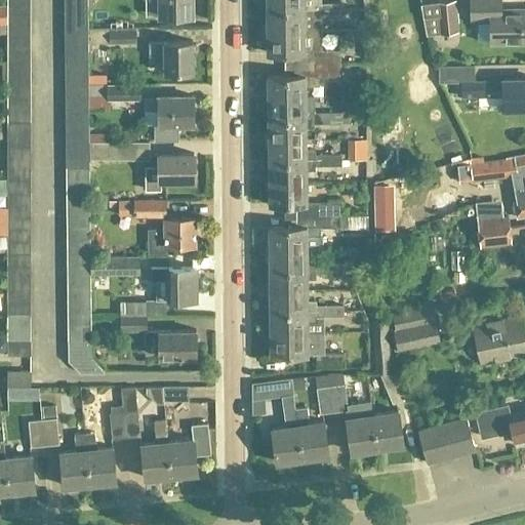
[(159,0),(160,16),(193,16),(192,0),(159,0)]
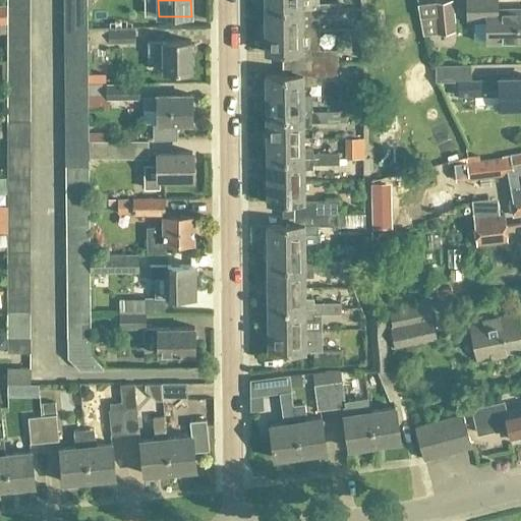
[(265,0),(266,10),(311,9),(311,15),(320,14),(325,14),(325,7),(320,6),(320,0),(265,0)]
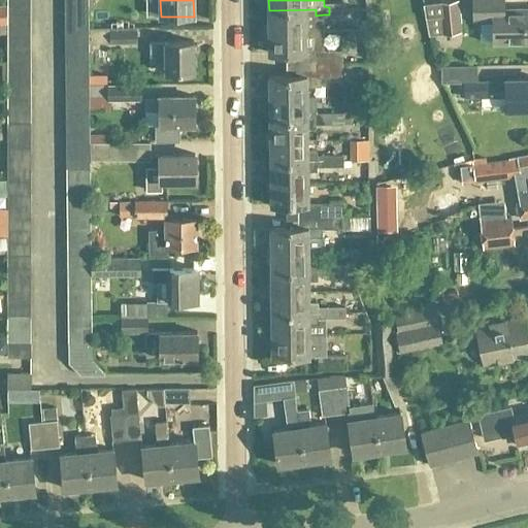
[(503,0),(474,0),(475,20),(493,20),(494,41),(527,40),(527,8),(503,9),(503,0)]
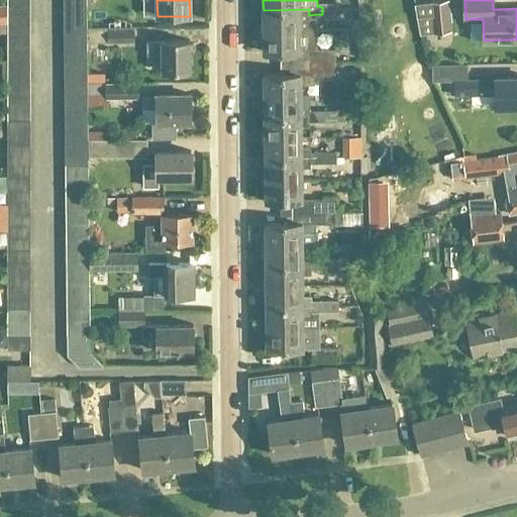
[(8,13),(30,13),(30,1),(8,1),(8,4),(8,13)]
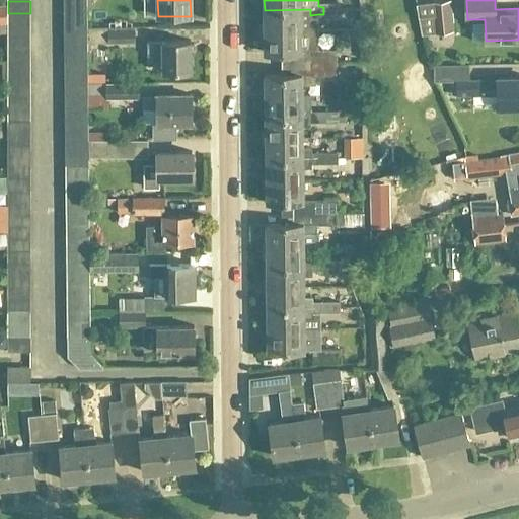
[(451,1),(430,3),(416,4),(417,13),(422,36),(454,32),(451,1)]
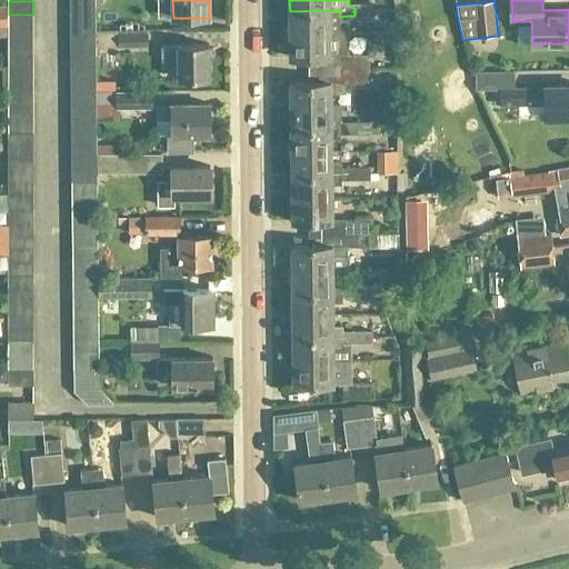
[(69,2),(70,15),(95,15),(95,2),(69,2)]
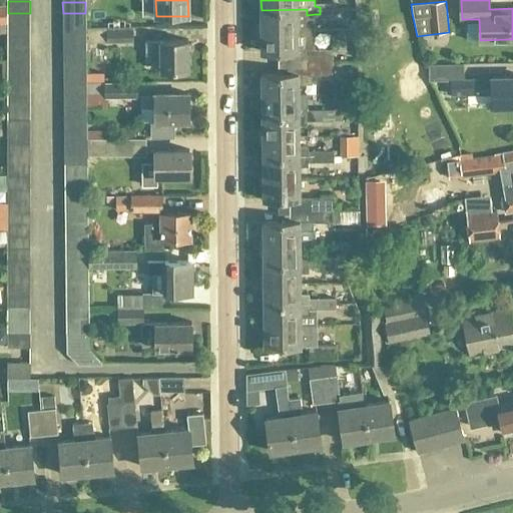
[(320,4),(320,7),(320,14),(334,14),(334,4),(320,4)]
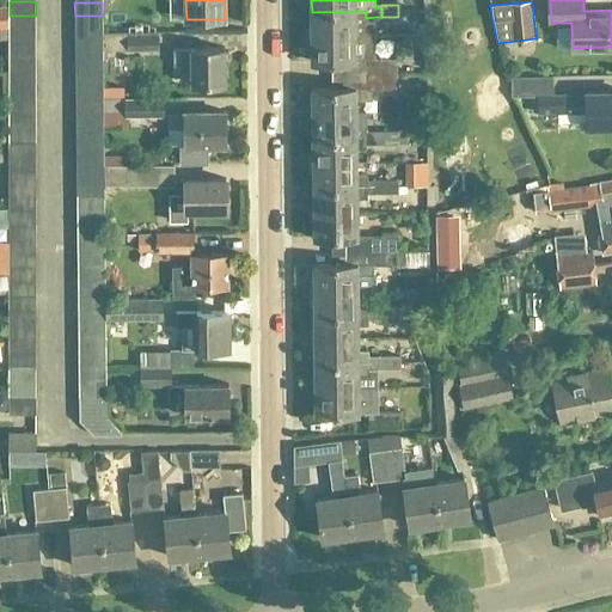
[(366,11),(312,12),(312,25),(308,26),(308,36),(375,35),(375,17),(366,18),(366,11)]
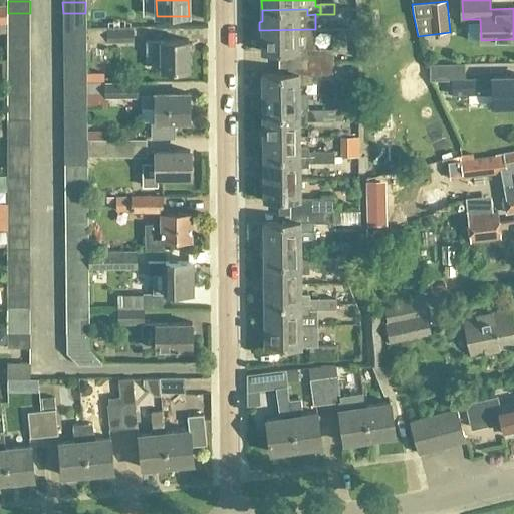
[(30,25),(30,13),(8,13),(8,17),(8,23),(8,25),(30,25)]
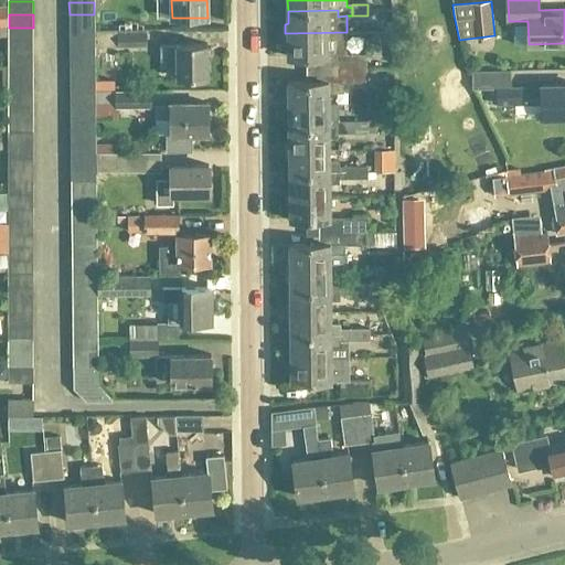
[(94,28),(94,14),(70,14),(70,28),(94,28)]
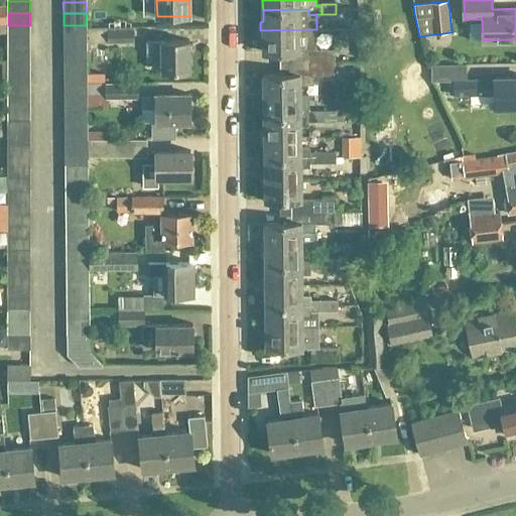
[(8,33),(8,37),(30,37),(30,25),(8,25),(8,33)]
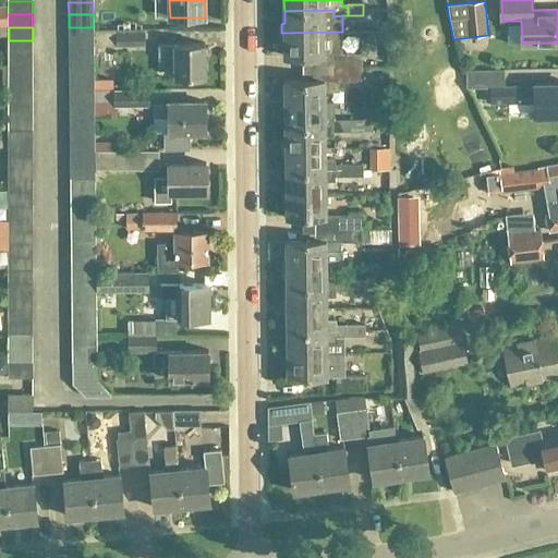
[(93,29),(93,27),(69,27),(69,40),(93,39),(93,29)]
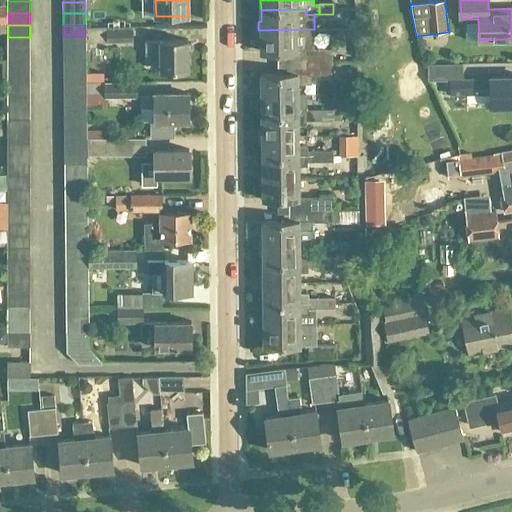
[(63,37),(63,48),(86,48),(85,43),(133,43),(132,27),(85,27),(85,36),(63,37)]
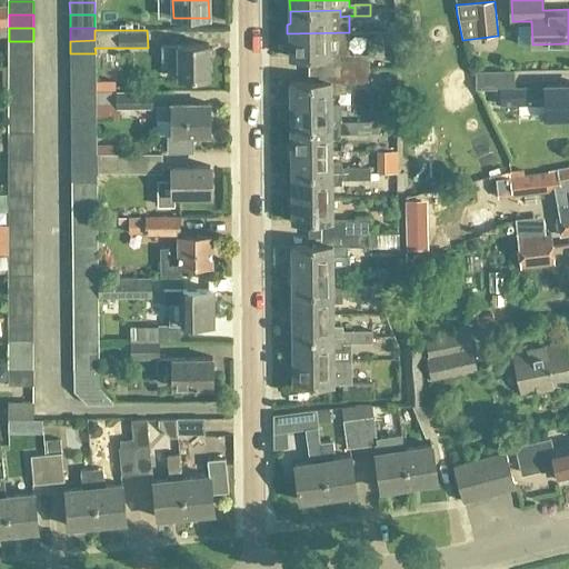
[(349,32),(287,33),(287,42),(290,42),(290,56),(310,57),(309,69),(371,69),(371,55),(349,55),(349,32)]
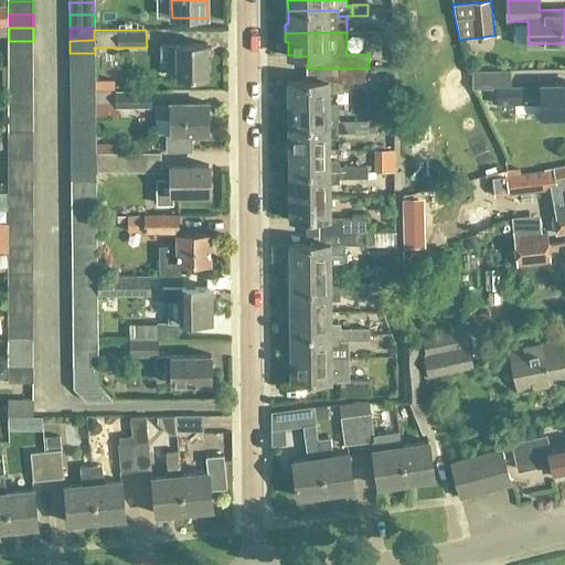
[(33,53),(33,41),(9,41),(9,53),(33,53)]
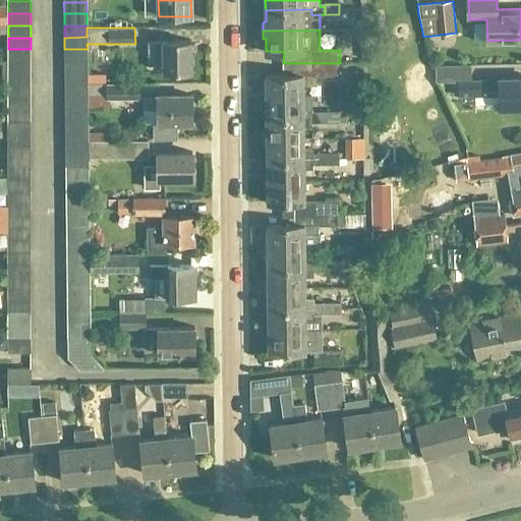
[(162,41),(148,41),(148,56),(163,55),(163,72),(191,71),(191,41),(163,41),(162,41)]
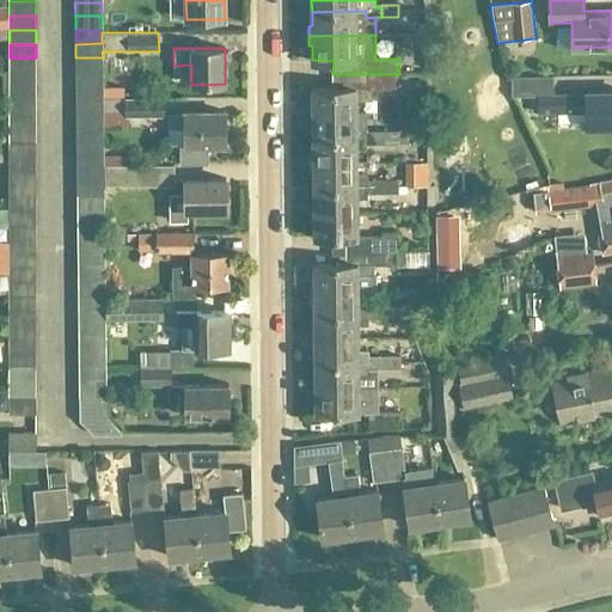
[(36,72),(36,57),(10,57),(10,72),(36,72)]
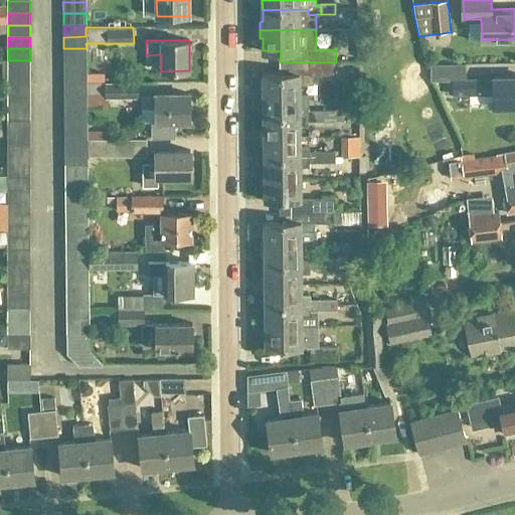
[(63,48),(63,60),(87,59),(87,50),(87,48),(63,48)]
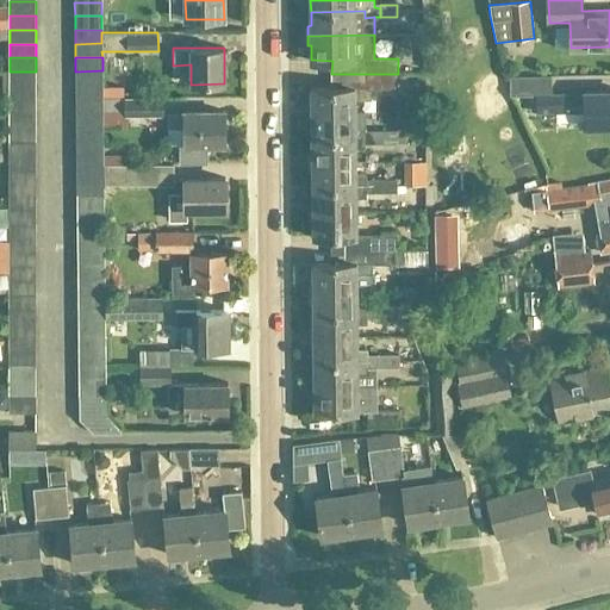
[(75,85),(103,85),(103,70),(75,72),(75,85)]
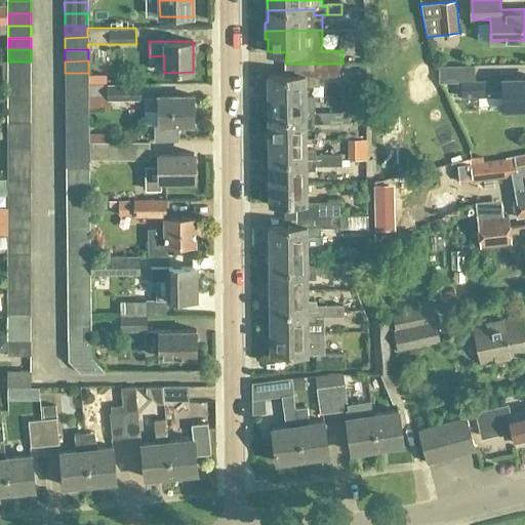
[(31,74),(31,62),(8,62),(8,74),(31,74)]
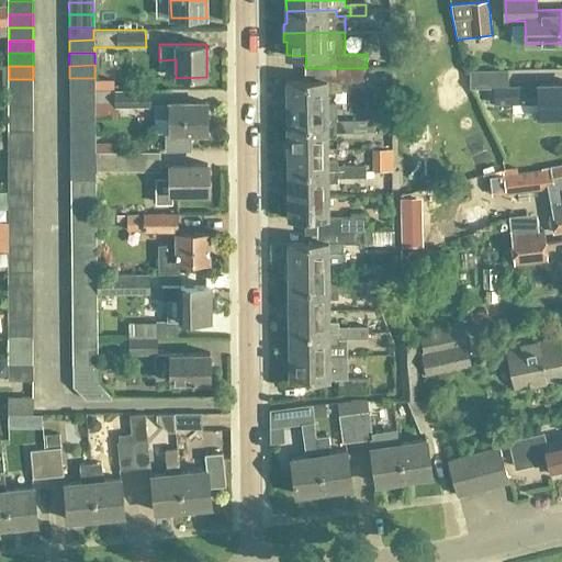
[(327,103),(327,92),(341,92),(341,81),(367,81),(367,68),(305,68),(305,80),(287,80),(288,96),(284,96),(284,103),(327,103)]
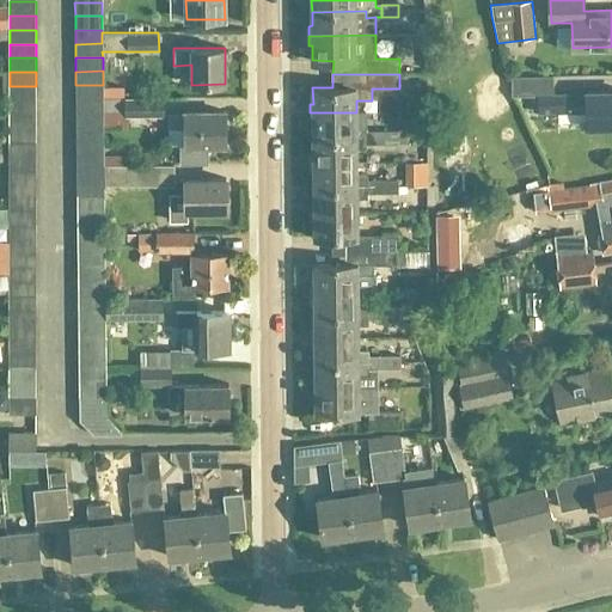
[(587,127),(592,127),(592,133),(609,133),(609,127),(611,126),(611,91),(587,91),(587,95),(563,95),(534,95),(533,77),(510,78),(512,97),(537,97),(538,115),(563,114),(563,111),(587,111),(587,127)]
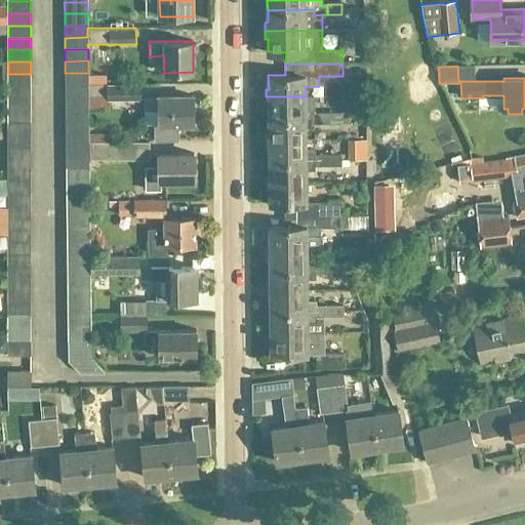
[(65,73),(65,85),(88,85),(88,76),(88,73),(65,73)]
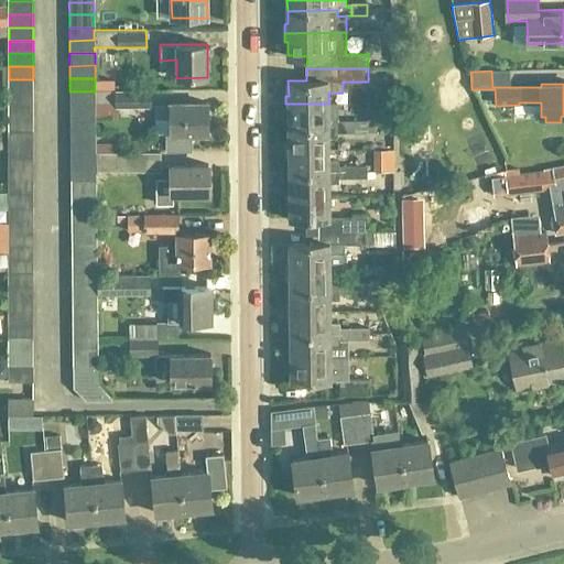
[(9,79),(9,93),(33,93),(33,79),(9,79)]
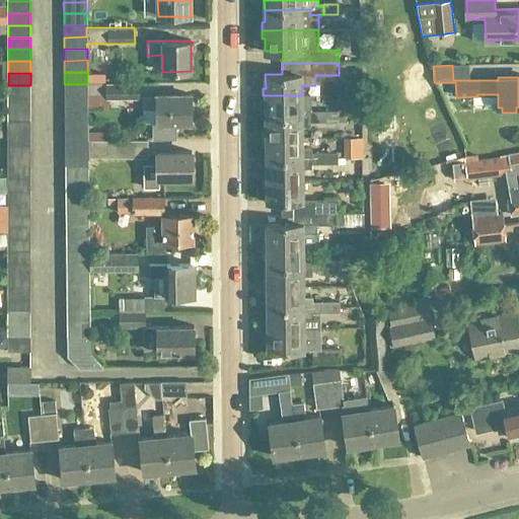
[(108,104),(108,100),(139,99),(140,83),(105,84),(105,83),(87,84),(87,95),(87,105),(108,104)]
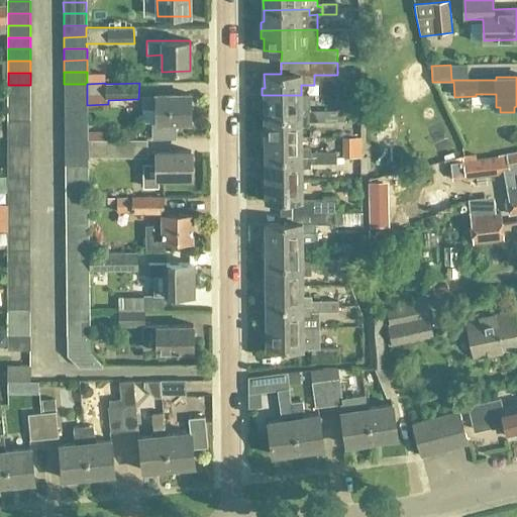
[(65,95),(87,95),(87,84),(64,84),(65,95)]
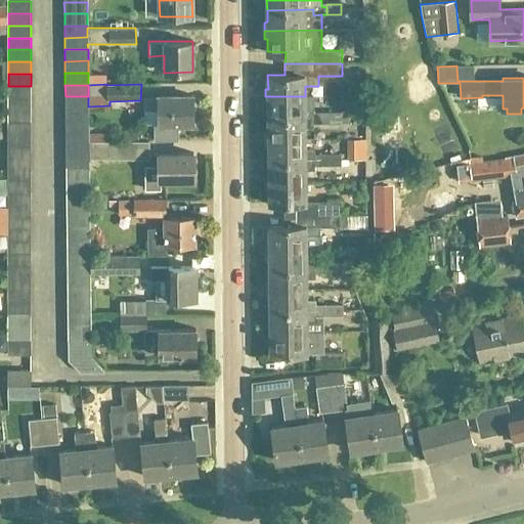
[(31,98),(31,86),(8,86),(8,97),(31,98)]
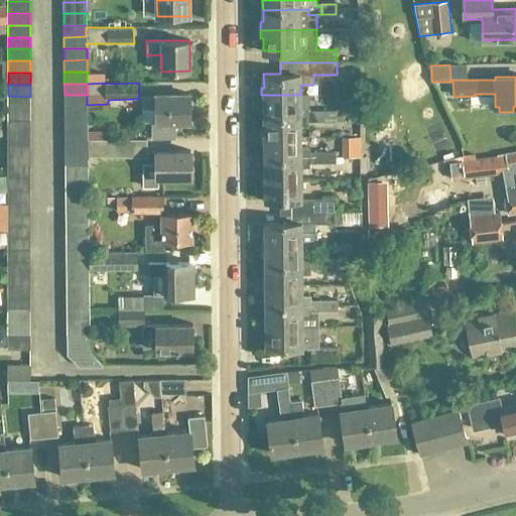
[(87,107),(87,105),(87,95),(65,95),(65,107),(87,107)]
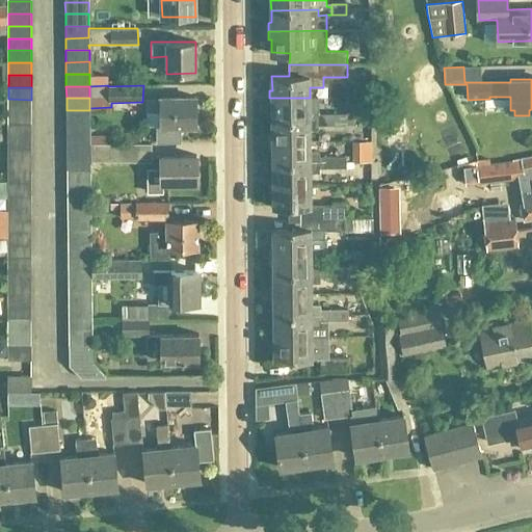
[(160,100),(147,100),(147,111),(161,111),(161,127),(196,126),(196,98),(160,98),(160,100)]
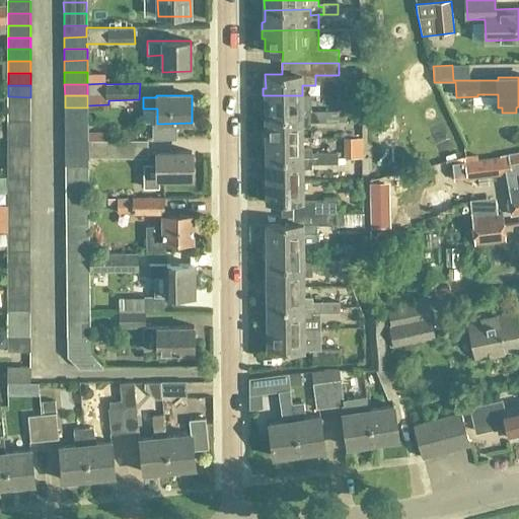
[(311,123),(325,123),(325,112),(311,112),(310,95),(302,95),(263,95),(262,103),(266,103),(266,118),(311,118),(311,123)]
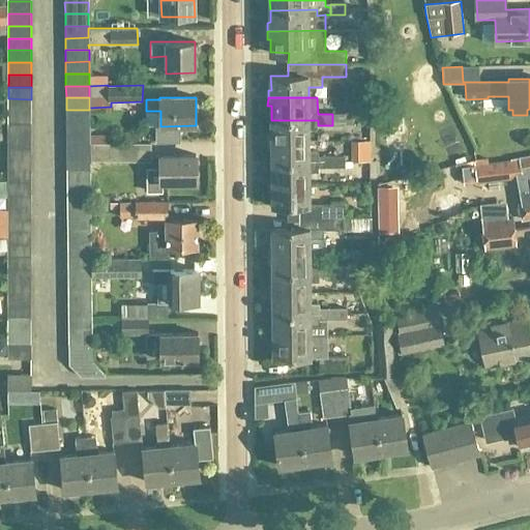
[(31,111),(31,99),(8,98),(8,111),(31,111)]
